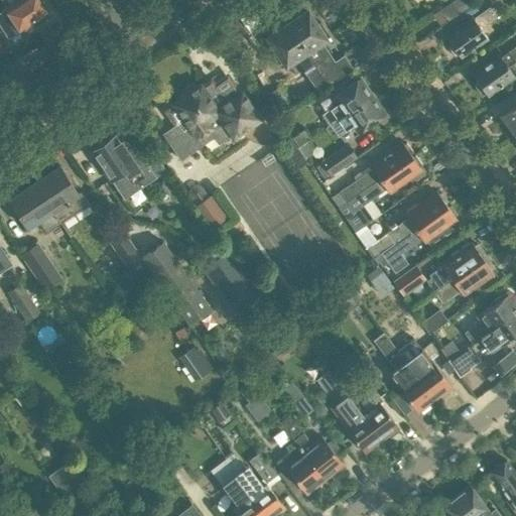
[(5,9),(0,12),(0,23),(8,36),(19,29),(20,30),(22,29),(25,31),(33,26),(32,22),(46,13),(37,0),(18,0),(5,9)]
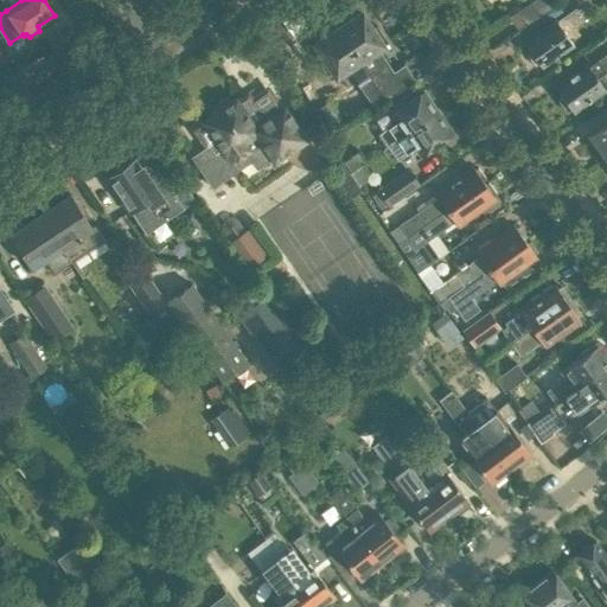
[(534,0),(531,2),(540,16),(555,6),(550,0),(534,0)]
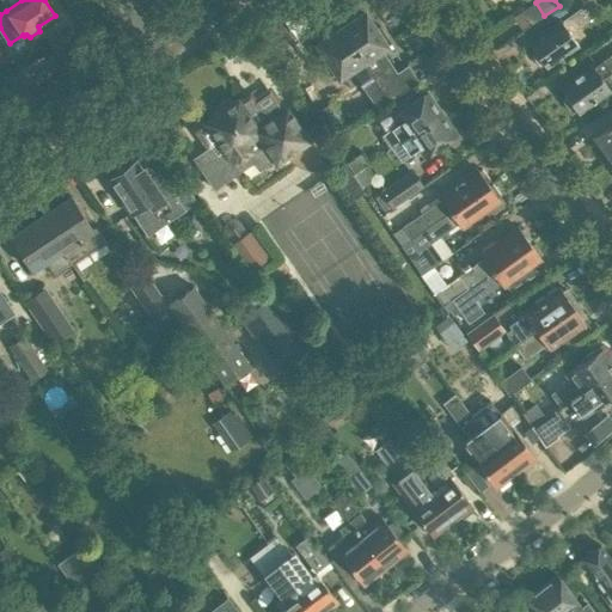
[(539,67),(543,65),(545,66),(577,44),(570,34),(589,22),(581,8),(530,43),(536,53),(532,56),(539,67)]
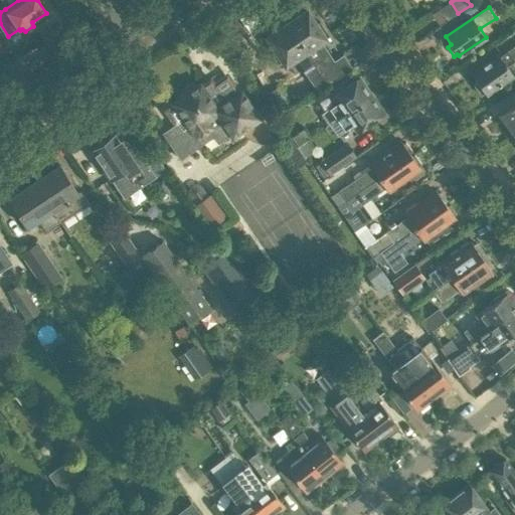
[(296,19),(287,24),(309,55),(329,84),(351,69),(343,56),(334,62),(320,42),(329,36),(320,21),(315,24),(307,11),(304,13),(301,11),(295,15),(296,19)]
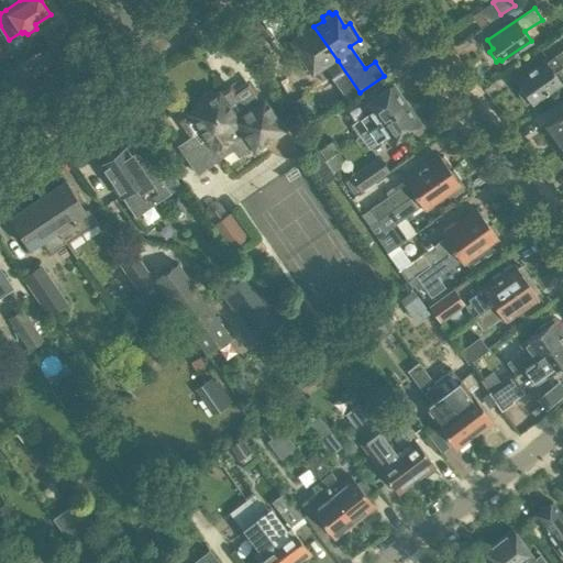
[(338,61),(313,26),(304,33),(300,31),(294,35),(295,40),(293,41),(301,55),(297,58),(307,74),(323,64),(346,100),(360,92),(338,61)]
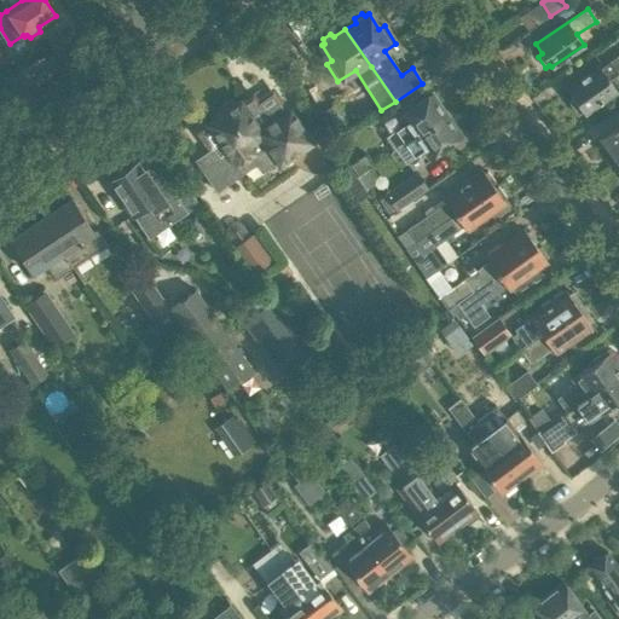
[(618,55),(568,91),(574,100),(571,103),(578,114),(582,111),(584,114),(617,91),(609,80),(618,73),(618,55)]
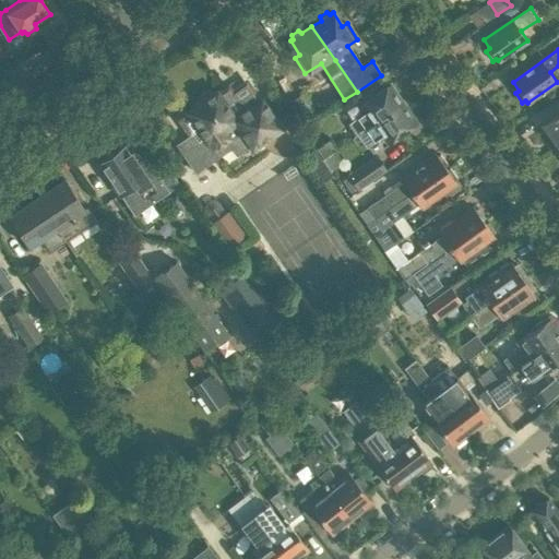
[(179,150),(197,175),(219,159),(223,164),(223,165),(238,155),(239,157),(282,128),(261,99),(258,102),(246,84),(222,100),(216,93),(214,94),(213,94),(210,93),(205,96),(205,99),(205,100),(188,113),(190,115),(181,121),(193,140),(179,150)]
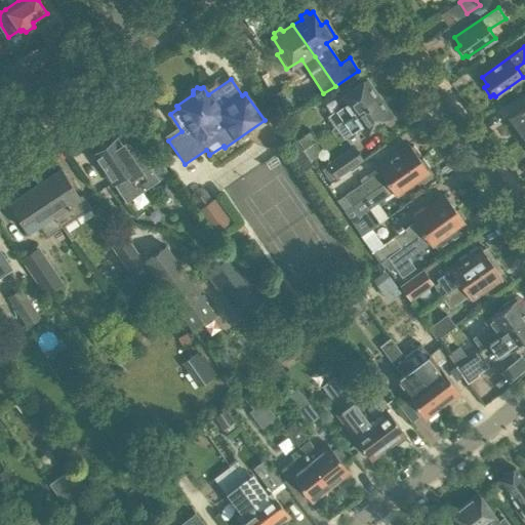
[(345,105),(328,116),(335,126),(336,127),(377,98),(372,91),(373,88),(368,81),(365,80),(339,97),(345,105)]
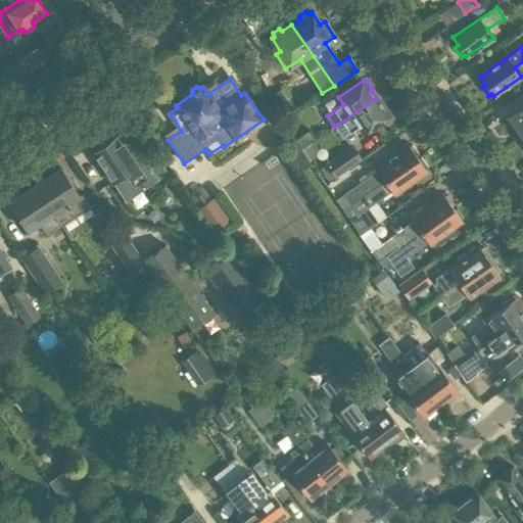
[(283,116),(296,108),(283,88),(269,96),(283,116)]
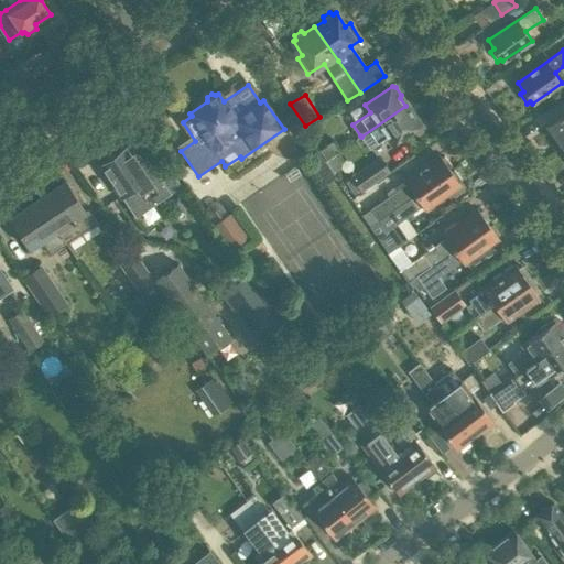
[(360,136),(355,140),(359,145),(365,142),(369,149),(387,137),(392,144),(420,126),(419,125),(420,121),(414,114),(411,112),(405,106),(361,137),(360,136)]
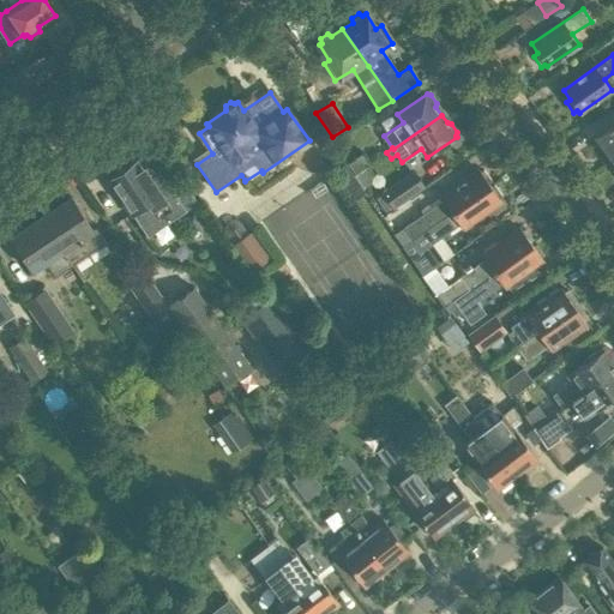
[(596,138),(594,142),(601,152),(606,151),(612,160),(613,157),(613,122),(595,136),(596,138)]
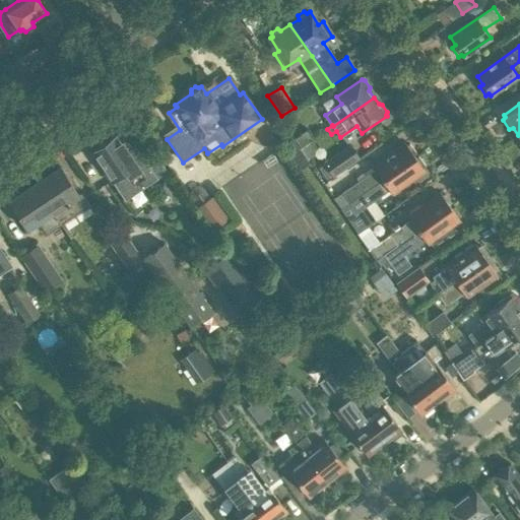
[(307,130),(295,139),(301,149),(314,139),(307,130)]
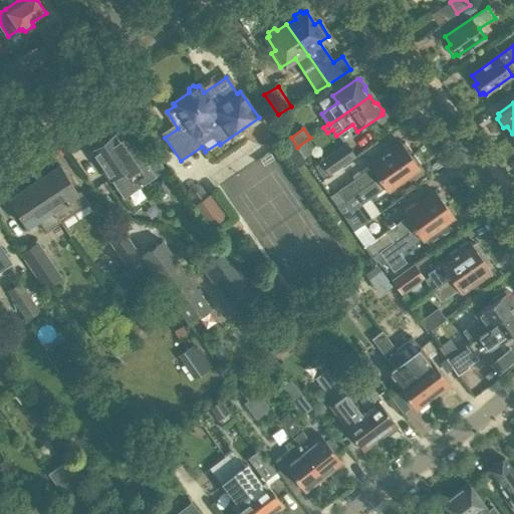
[(108,181),(110,179),(123,198),(165,170),(158,160),(148,166),(133,144),(129,147),(125,142),(119,146),(113,137),(104,142),(100,142),(95,146),(93,150),(92,151),(102,167),(100,168),(108,181)]
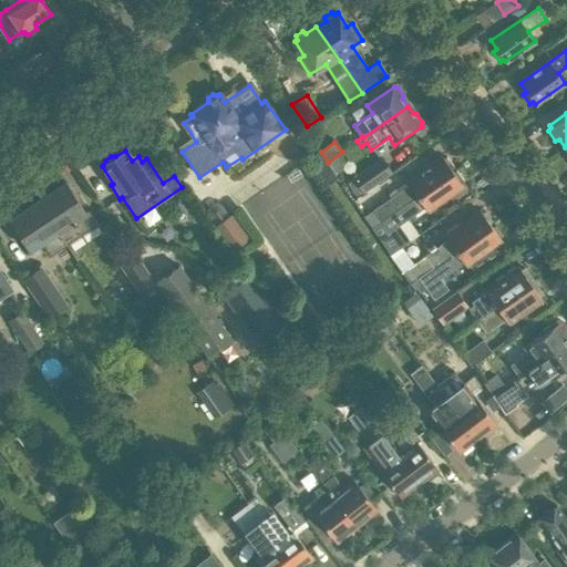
[(409,185),(364,216),(372,227),(452,171),(451,168),(453,166),(446,157),(444,158),(442,156),(406,181),(409,185)]
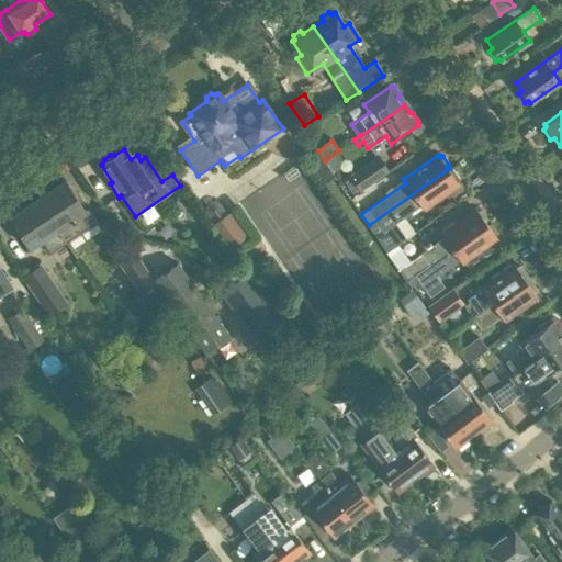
[(360,192),(389,170),(379,157),(344,182),(353,195),(359,191),(360,192)]
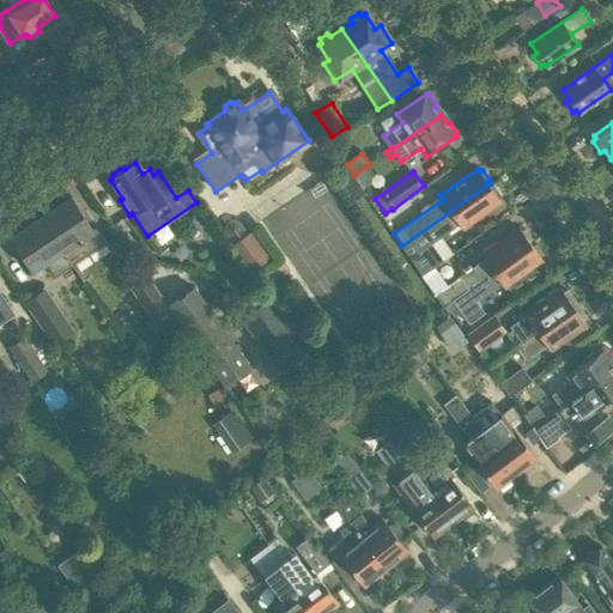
[(489,184),(402,246),(422,274),(441,261),(430,244),(459,224),(461,228),(501,201),(498,198),(502,196),(495,186),(491,188),(489,184)]
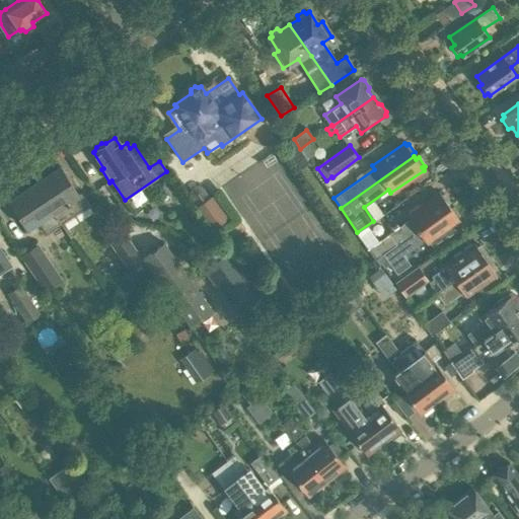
[(78,195),(60,166),(33,184),(61,224),(89,206),(81,193),(78,195)]
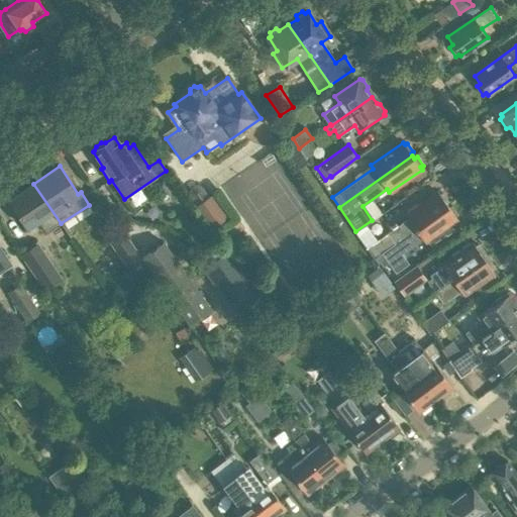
[(61,223),(33,184),(8,200),(26,228),(37,221),(45,233),(61,223)]
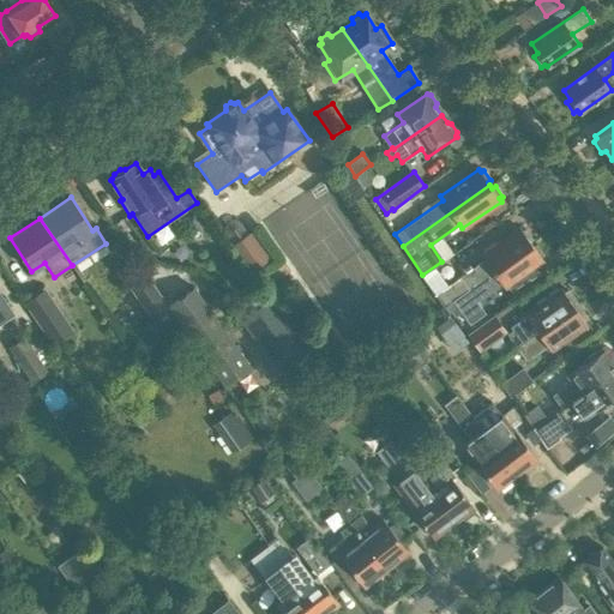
[(248,234),(241,223),(236,218),(233,218),(228,221),(226,224),(224,228),(226,233),(233,244),(230,246),(250,274),(270,258),(252,230),(248,234)]
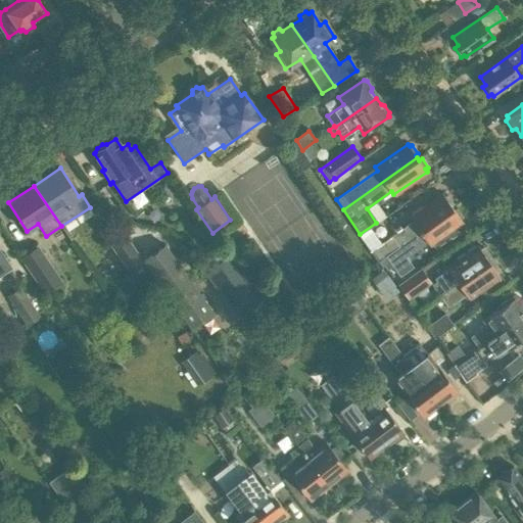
[(413,222),(370,251),(377,262),(378,262),(385,256),(398,246),(453,208),(450,205),(454,204),(447,195),(444,197),(442,194),(410,218),(413,222)]
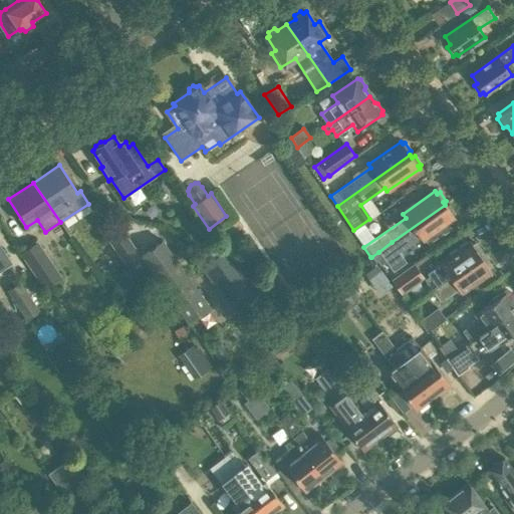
[(392,242),(378,252),(386,261),(387,262),(420,238),(422,241),(455,218),(453,215),(455,213),(449,205),(447,207),(445,205),(392,242)]
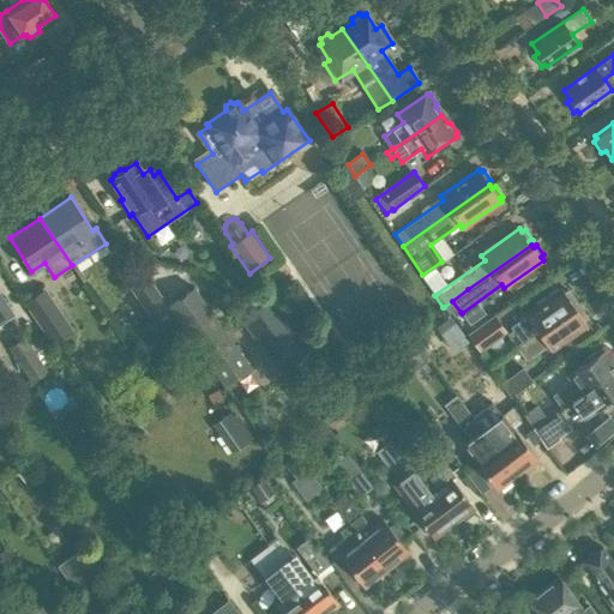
[(151,319),(169,306),(146,275),(128,288),(151,319)]
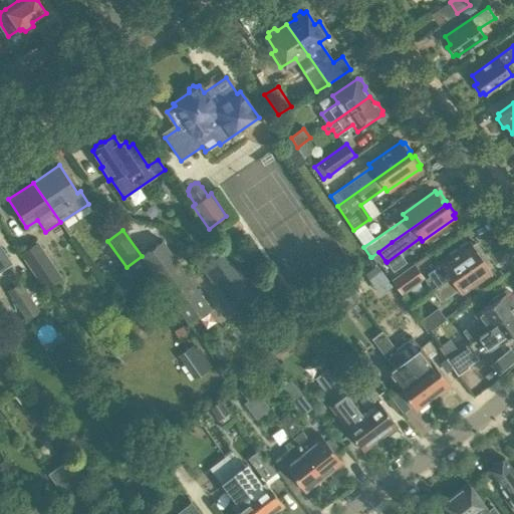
[(188,322),(210,307),(164,239),(141,255),(142,256),(188,322)]
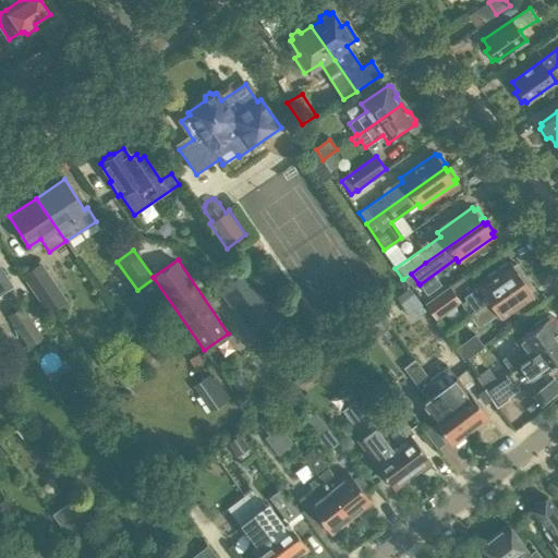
[(48,314),(68,301),(41,262),(22,276),(48,314)]
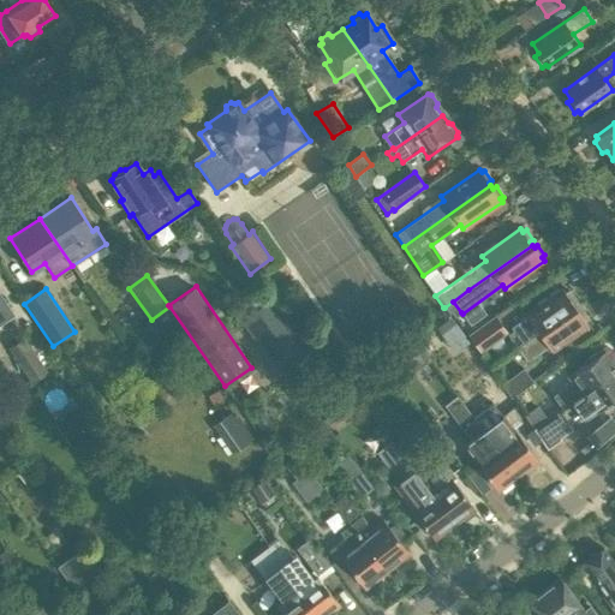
[(514,332),(509,335),(518,346),(574,308),(579,304),(569,291),(566,294),(563,292),(562,293),(560,290),(538,305),(539,309),(512,328),(514,332)]
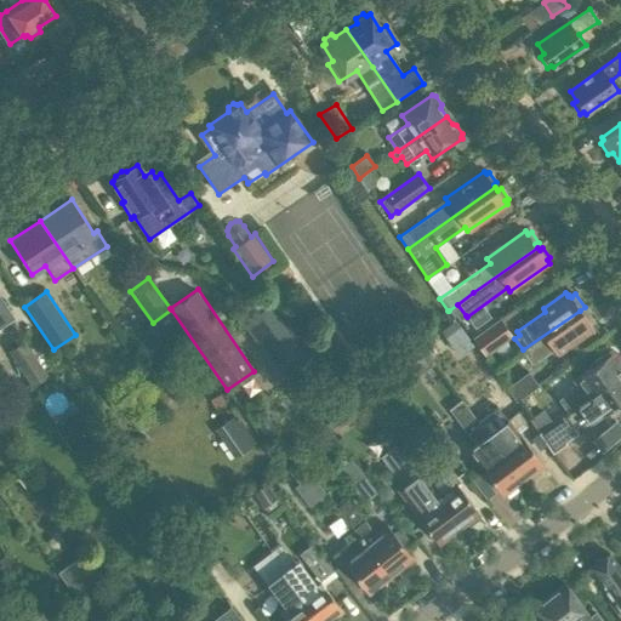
[(322,360),(279,301),(271,307),(271,306),(243,325),(288,386),(322,360)]
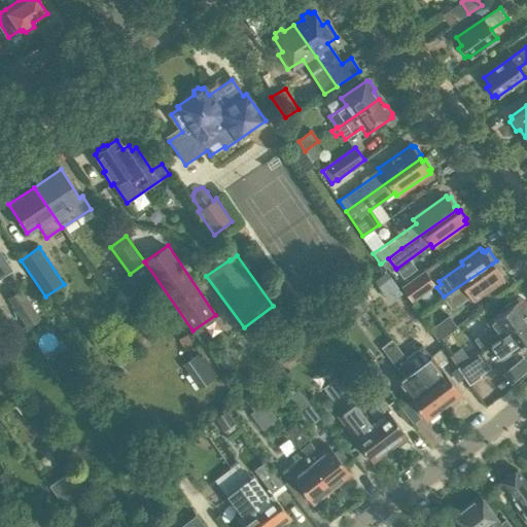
[(388,258),(381,264),(384,269),(386,267),(390,272),(395,268),(388,258)]
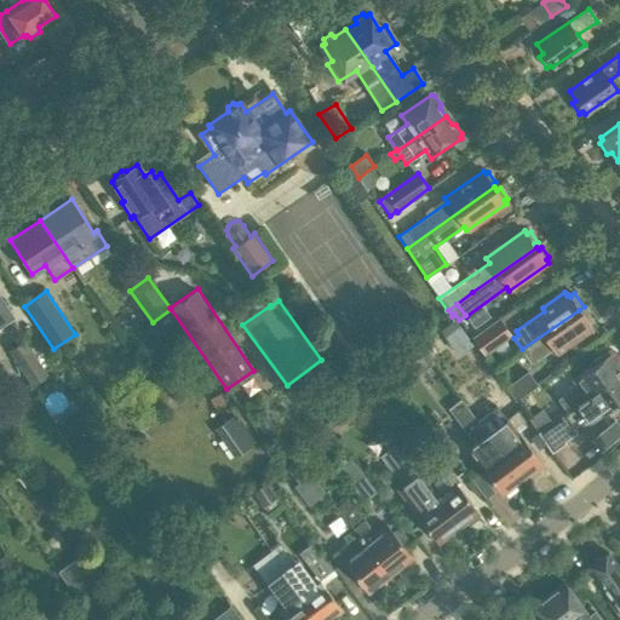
[(579,310),(522,349),(532,363),(552,349),(555,352),(591,327),(590,325),(593,322),(584,306),(579,310)]
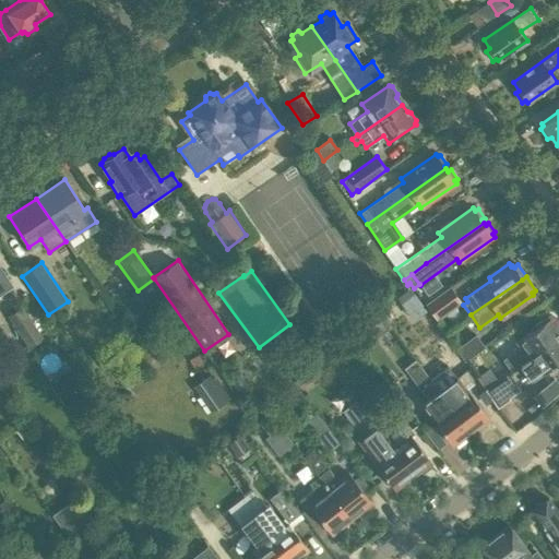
[(437,321),(462,302),(450,286),(425,305),(437,321)]
